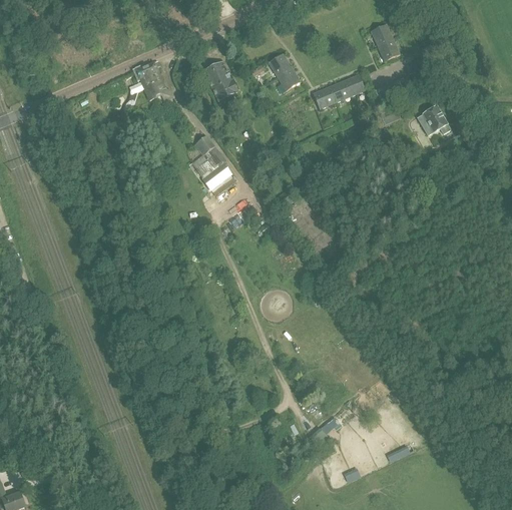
[(370,30),(384,60),(399,53),(386,23),(370,30)]
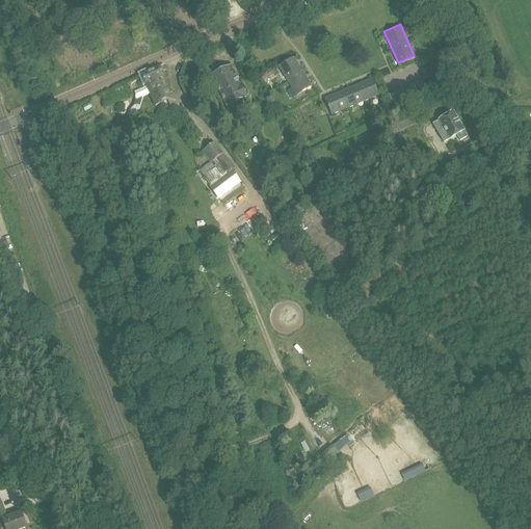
[(277,63),(296,93),(311,83),(292,55),(277,63)]
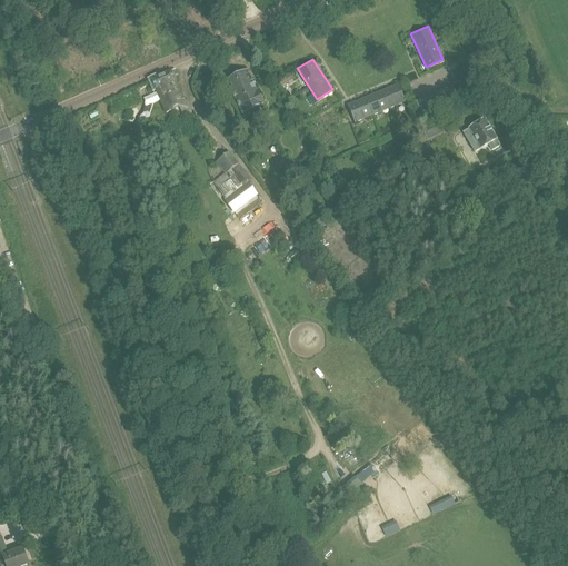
[(236,73),(251,106),(263,100),(258,87),(256,88),(251,79),(252,79),(247,68),(236,73)]
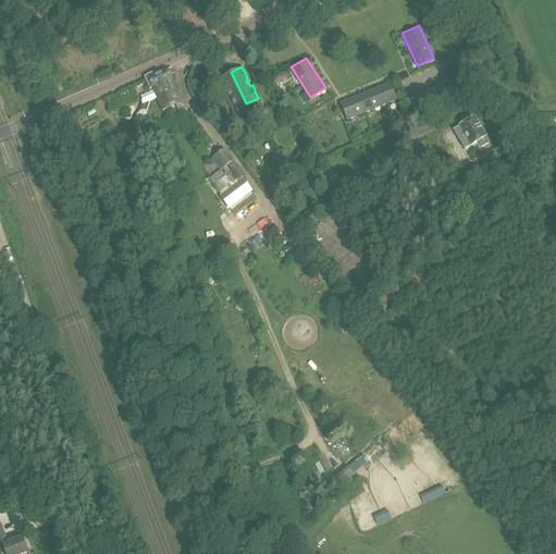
[(175,103),(178,110),(189,105),(185,96),(178,94),(167,68),(148,75),(159,102),(162,109),(175,103)]
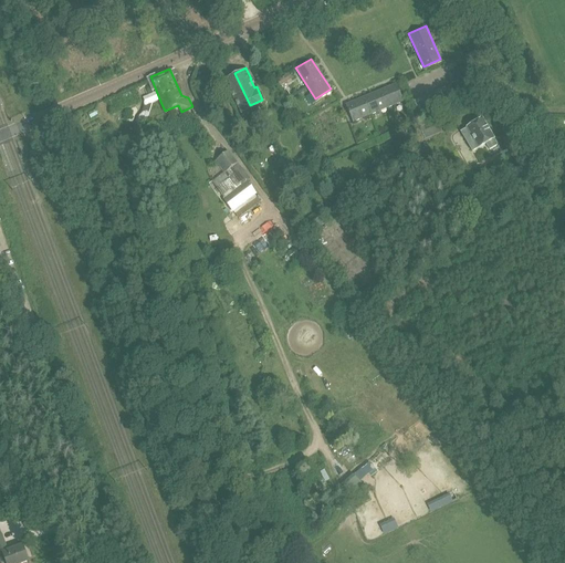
[(290,75),(286,71),(275,77),(279,83),(290,75)]
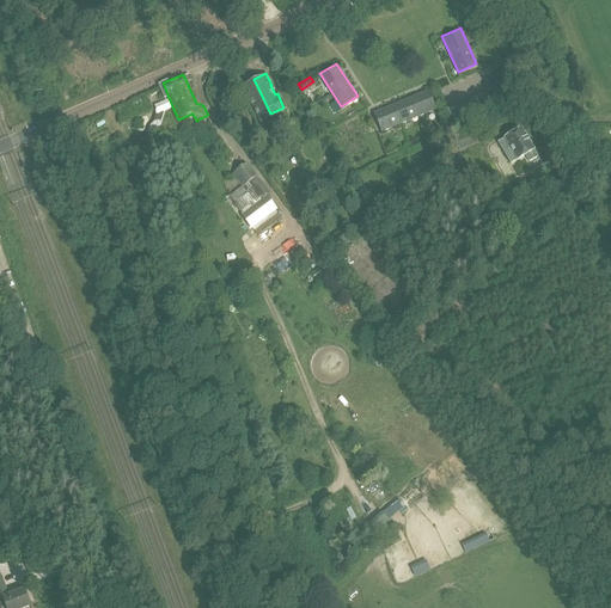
[(248,94),(260,120),(270,114),(254,79),(240,85),(246,96),(248,94)]
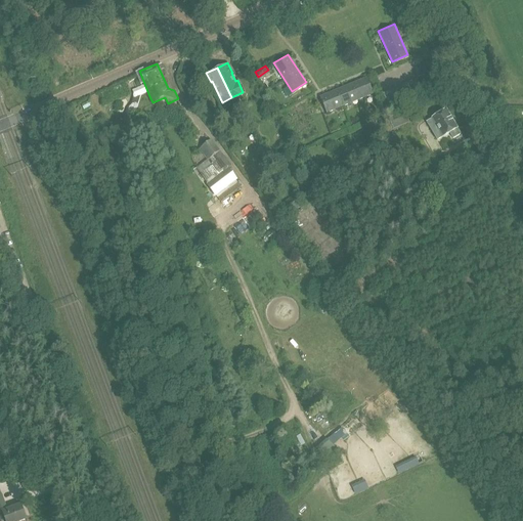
[(419,75),(422,82),(428,80),(424,73),(419,75)]
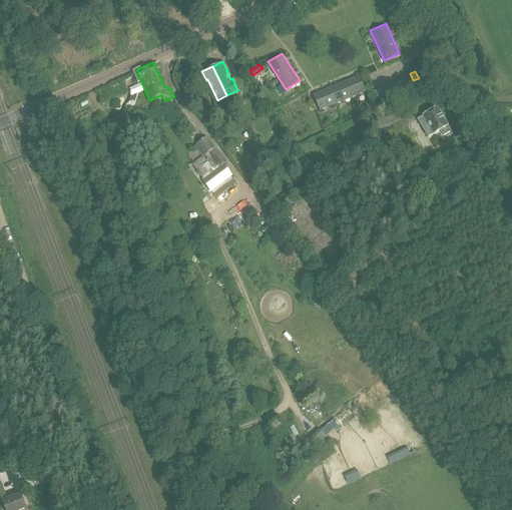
[(313,92),(319,108),(365,89),(358,73),(313,92)]
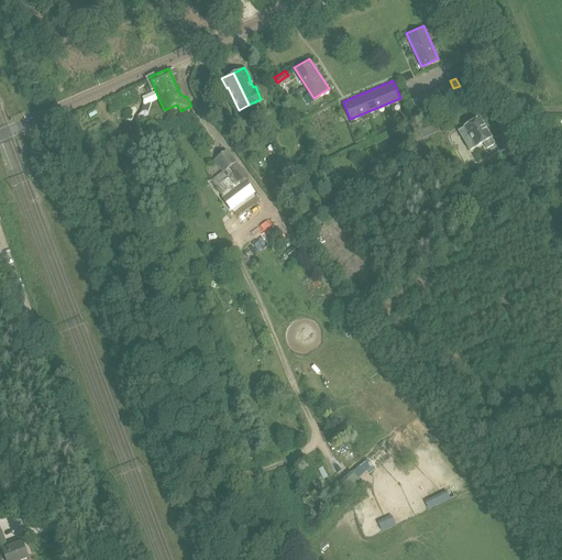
[(134,87),(108,98),(110,102),(136,91),(134,87)]
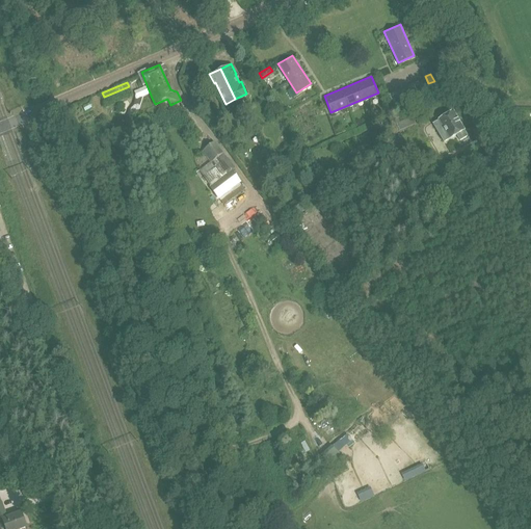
[(128,107),(126,114),(135,117),(141,98),(135,96),(133,102),(128,107)]
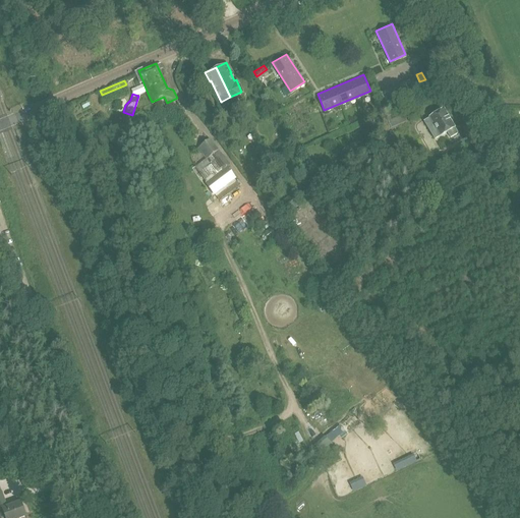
[(385,113),(390,125),(406,118),(401,106),(385,113)]
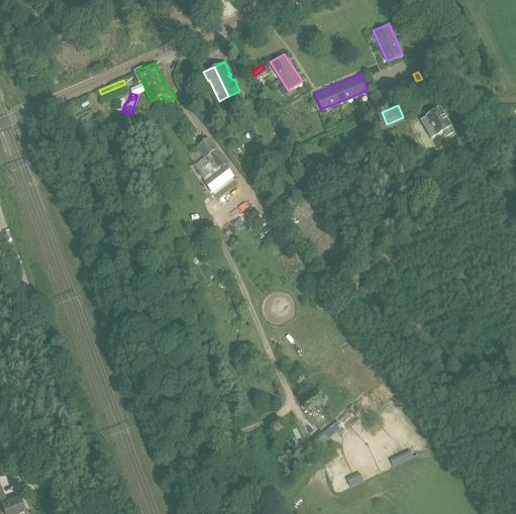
[(420,118),(430,135),(443,128),(446,133),(453,129),(439,106),(425,114),(426,114),(420,118)]
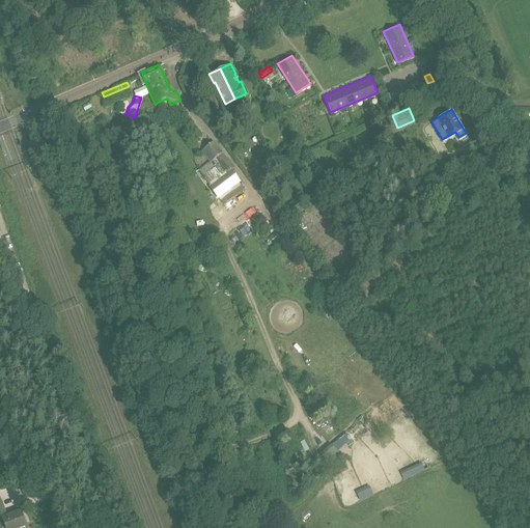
[(201,173),(218,196),(240,181),(222,157),(224,156),(221,150),(213,139),(200,148),(210,160),(211,160),(199,168),(202,172),(201,173)]
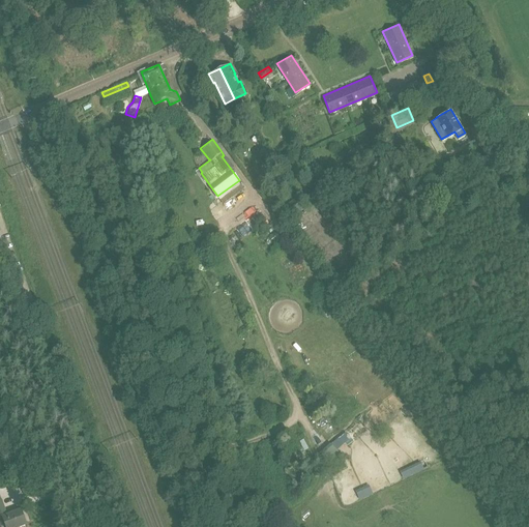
[(246,204),(253,202),(251,196),(243,199),(246,204)]
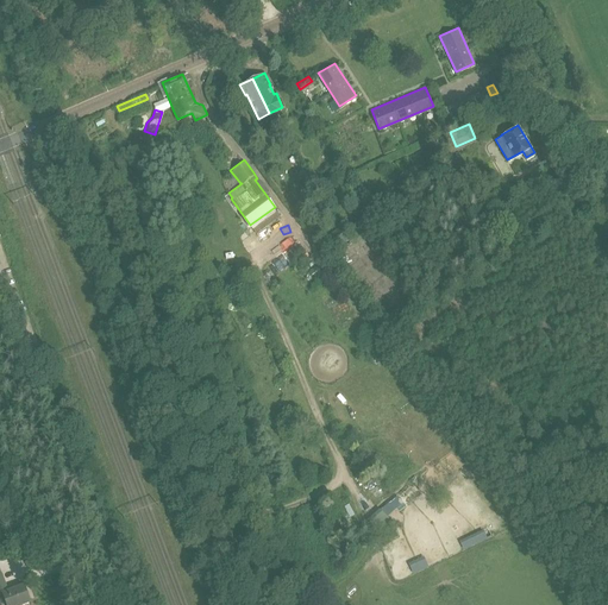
[(389,520),(384,514),(378,506),(364,517),(375,530),(389,520)]
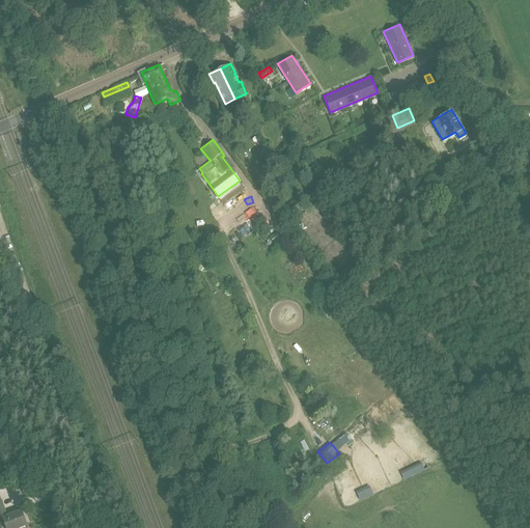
[(5,525),(5,527),(11,527),(26,523),(21,508),(6,515),(0,499),(0,527),(5,525)]
